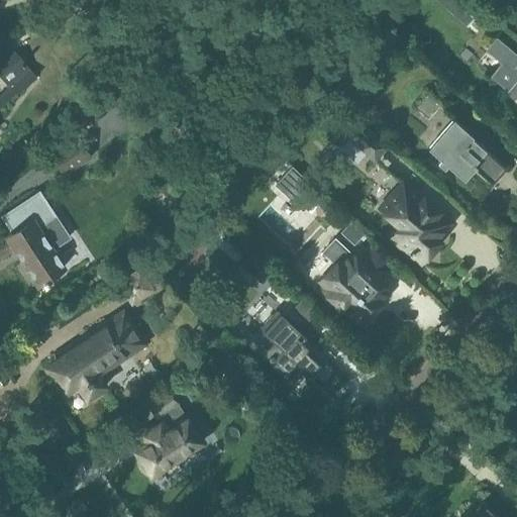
[(478,0),(442,0),(472,26),(487,8),(478,0)]
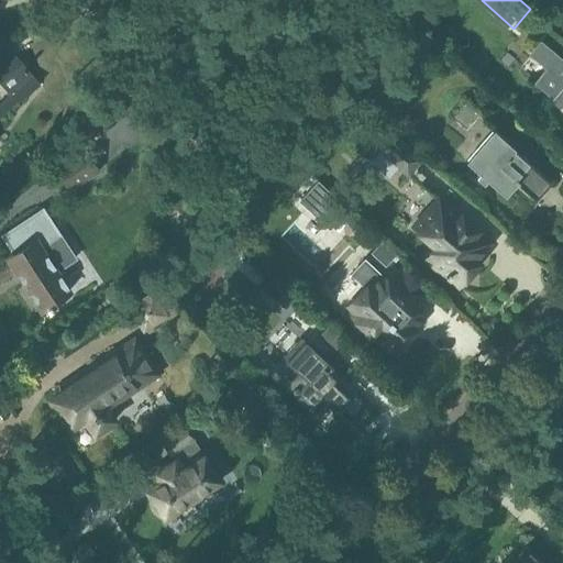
[(0,117),(18,101),(18,102),(41,84),(17,56),(0,69),(0,80),(12,95),(0,105),(0,117)]
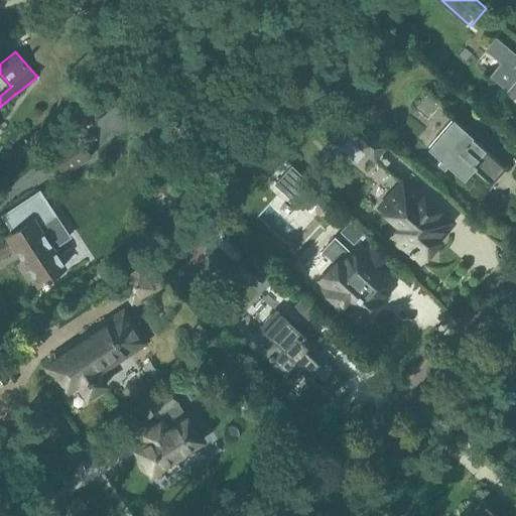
[(503,63),(492,77),(515,96),(515,53),(513,51),(508,58),(503,63)]
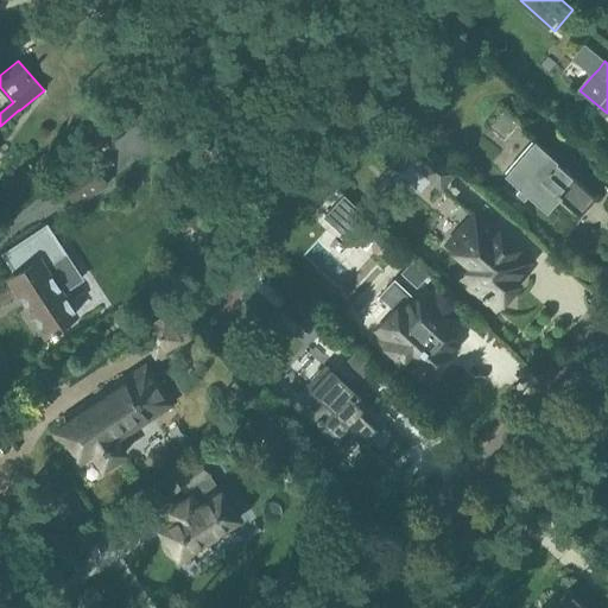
[(526,192),(546,210),(558,196),(578,214),(594,196),(555,162),(556,159),(533,139),(504,173),(519,187),(515,191),(523,197),(526,192)]
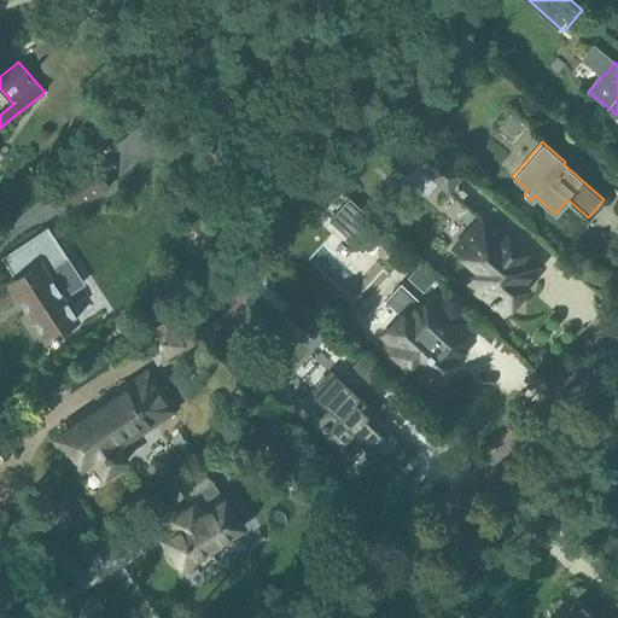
[(419,168),(409,179),(427,194),(437,184),(448,192),(464,174),(425,143),(409,161),(419,168)]
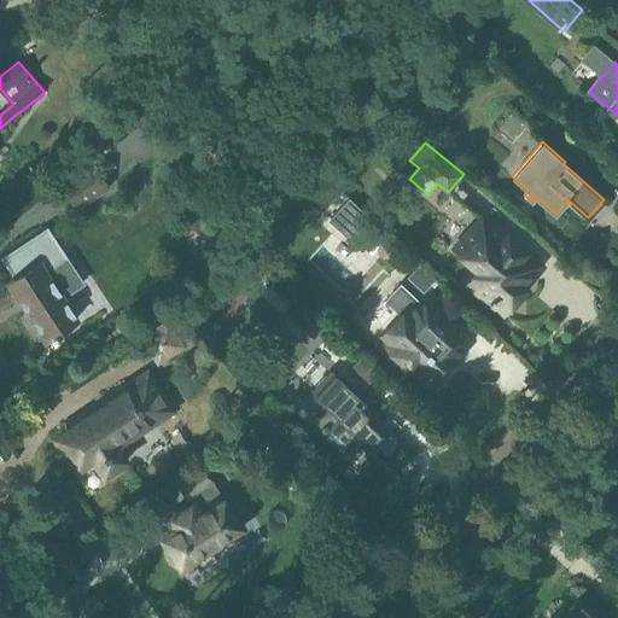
[(93,161),(59,182),(77,210),(111,188),(93,161)]
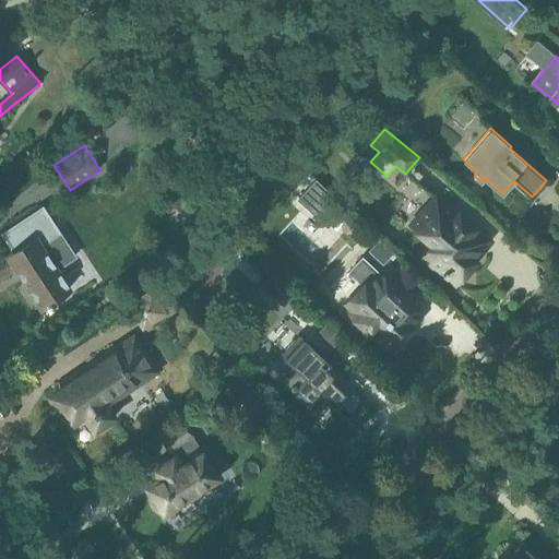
[(345,205),(325,187),(306,209),(325,227),(345,205)]
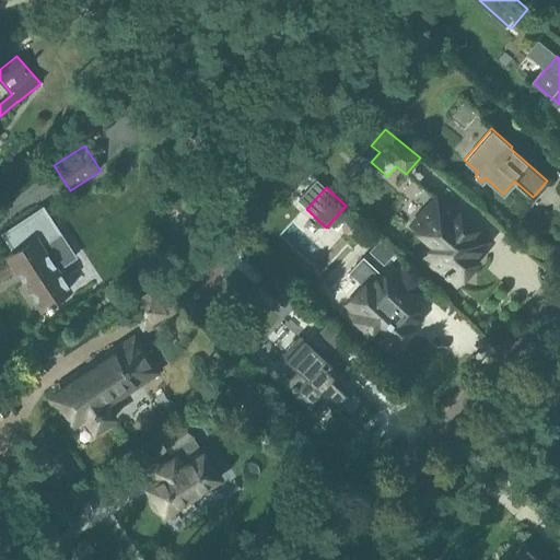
[(488,249),(485,247),(491,238),(436,193),(408,225),(432,246),(420,259),(457,291),(483,259),(481,257),(488,249)]
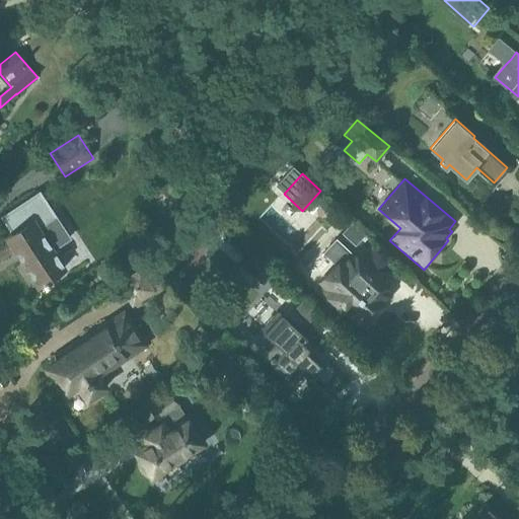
[(6,238),(7,239),(0,241),(0,255),(14,250),(38,286),(44,282),(46,285),(49,283),(47,280),(65,268),(53,249),(70,238),(40,192),(2,216),(13,233),(6,238)]
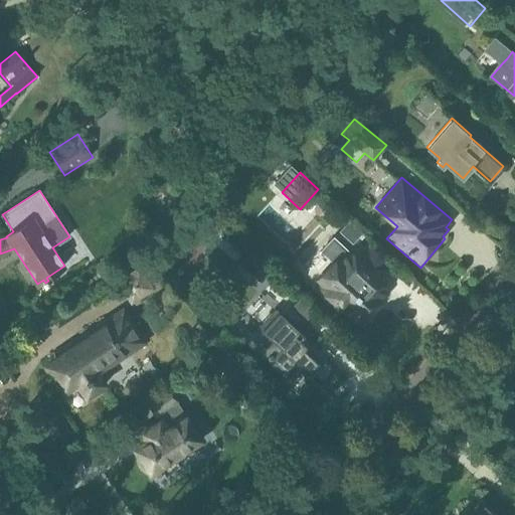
[(333,213),(290,260),(361,327),(406,279),(333,213)]
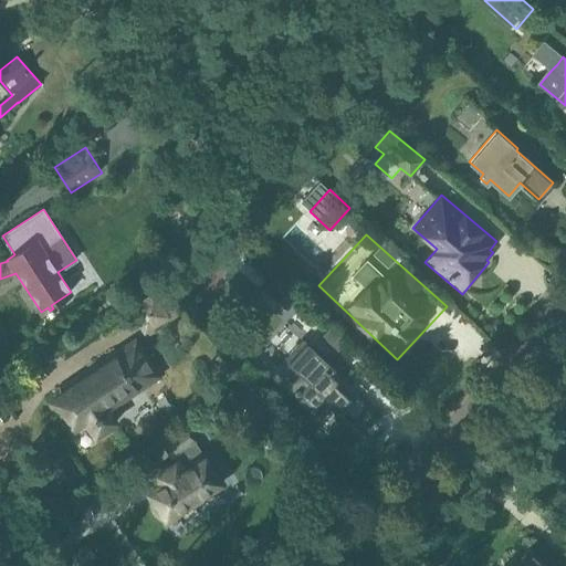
[(154,294),(129,310),(145,333),(168,317),(154,294)]
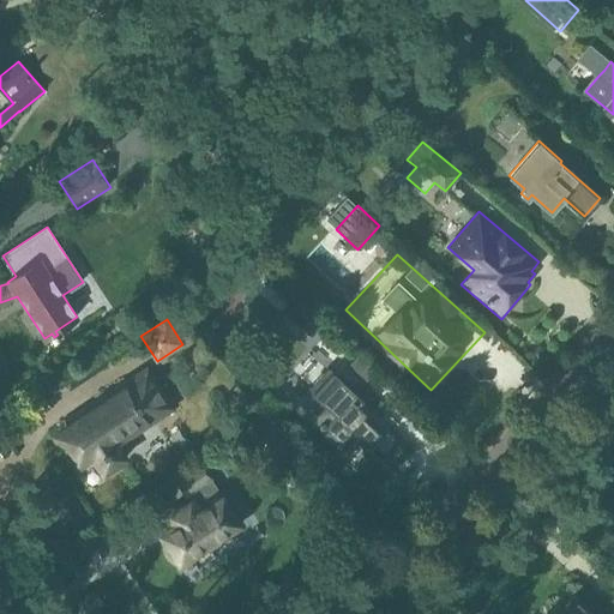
[(330,438),(330,439),(344,451),(345,451),(347,451),(348,451),(350,447),(350,446),(350,445),(349,444),(355,437),(366,447),(367,447),(368,449),(369,449),(371,447),(380,437),(381,434),(381,433),(380,432),(368,421),(375,414),(375,413),(375,411),(374,409),(373,408),(365,399),(339,378),(332,369),(331,368),(330,368),(327,368),(311,387),(309,389),(309,390),(309,391),(321,402),(313,410),(312,410),(311,409),(308,410),(308,413),(308,414),(308,415),(321,426),(323,426),(325,425),(327,427),(325,429),(324,432),(325,433),(326,434),(327,434),(329,434),(331,435),(330,437),(330,438)]
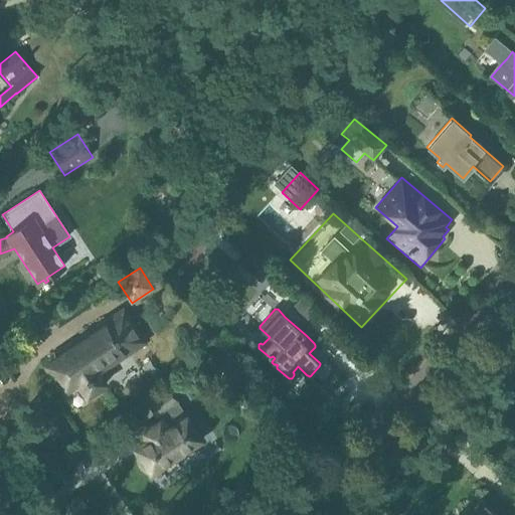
[(107,384),(100,373),(145,342),(124,311),(104,324),(106,326),(45,366),(63,393),(76,384),(86,398),(107,384)]
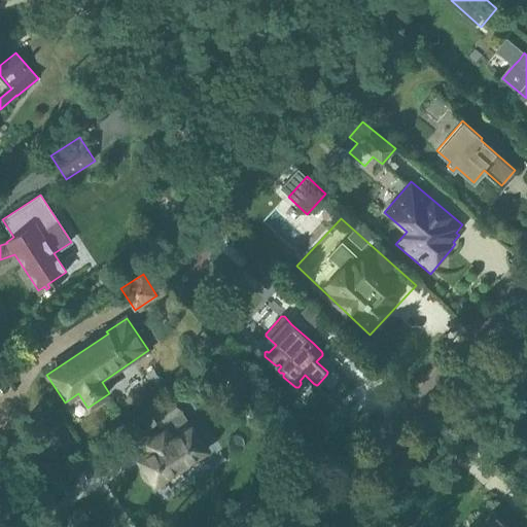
[(222,386),(238,371),(222,356),(208,372),(222,386)]
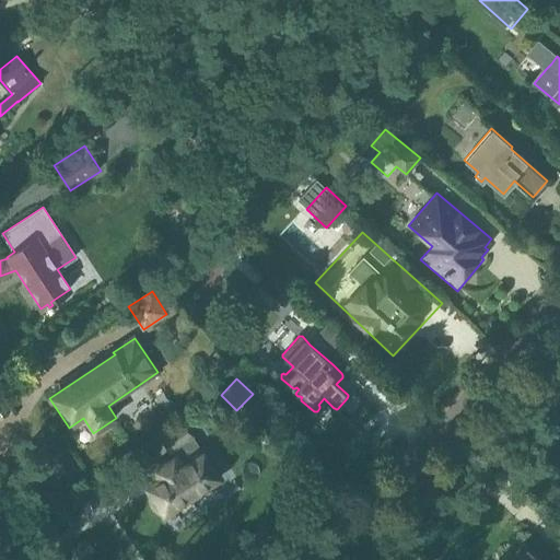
[(185,423),(163,438),(175,456),(154,469),(160,478),(147,487),(152,496),(153,504),(158,510),(163,514),(175,506),(181,516),(196,506),(190,497),(220,478),(185,423)]
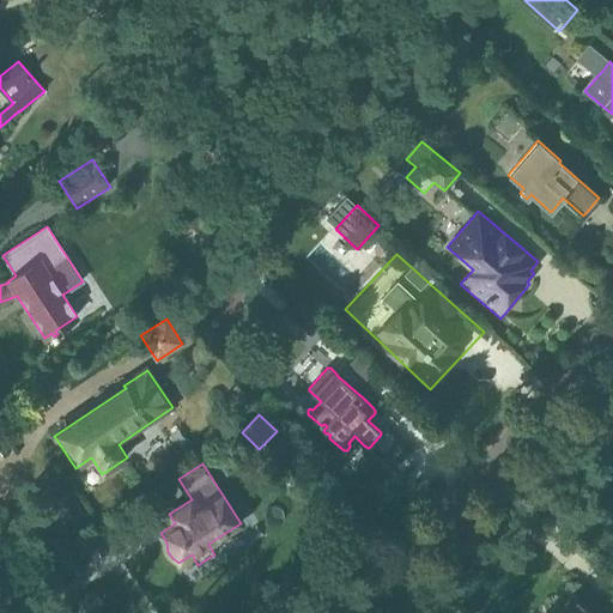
[(612,612),(612,611),(611,610),(607,612),(590,612),(575,598),(570,602),(564,596),(547,612),(612,612)]
